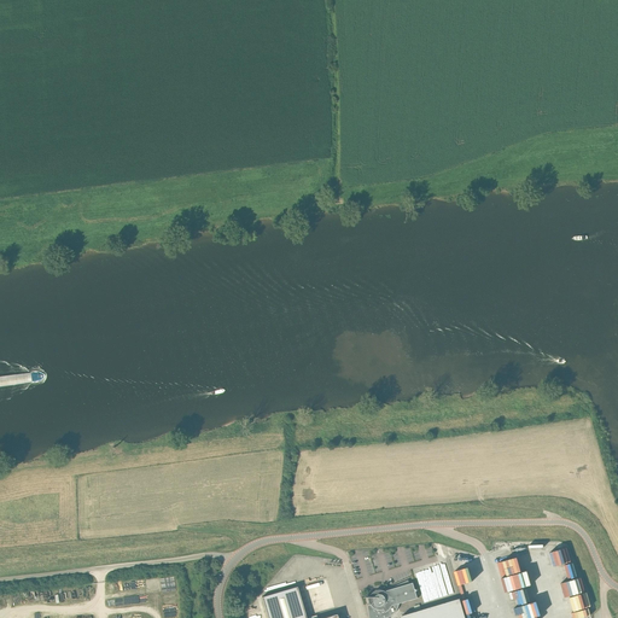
[(535,551),(535,557),(551,555),(551,548),(558,548),(558,544),(525,544),(525,551),(535,551)]
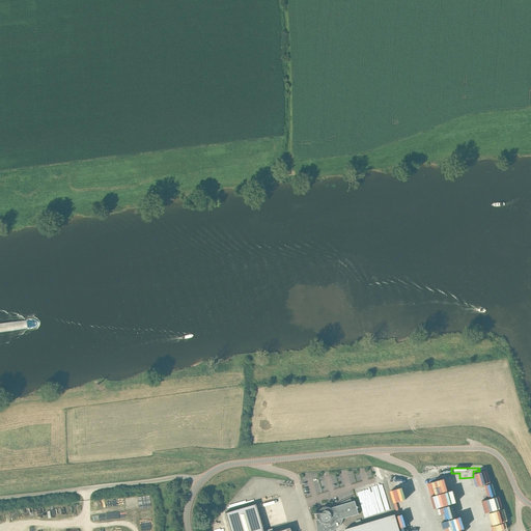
[(482,483),(491,482),(488,470),(480,472),(482,483)]
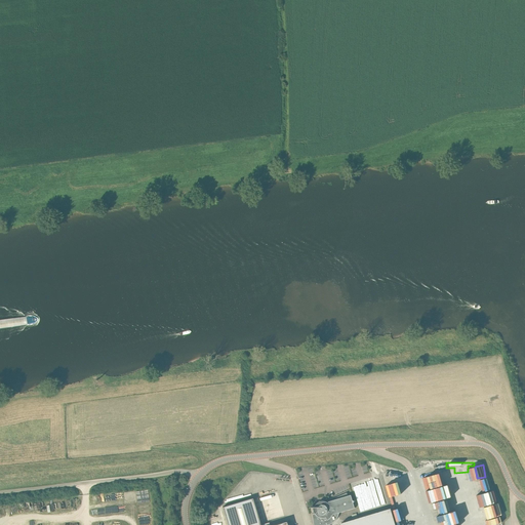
[(427,477),(430,489),(447,485),(444,473),(427,477)]
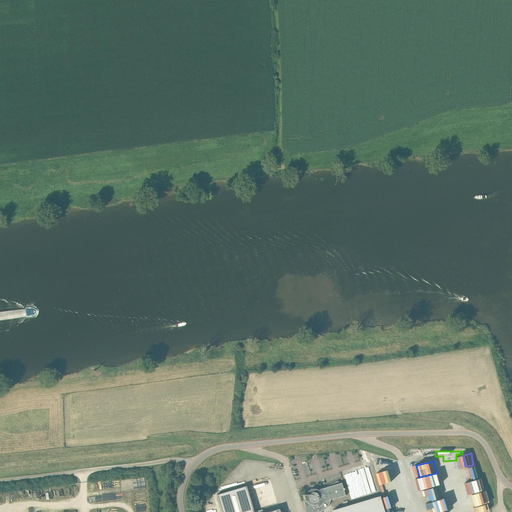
[(253,466),(256,467),(255,471),(263,472),(264,465),(254,463),(253,466)]
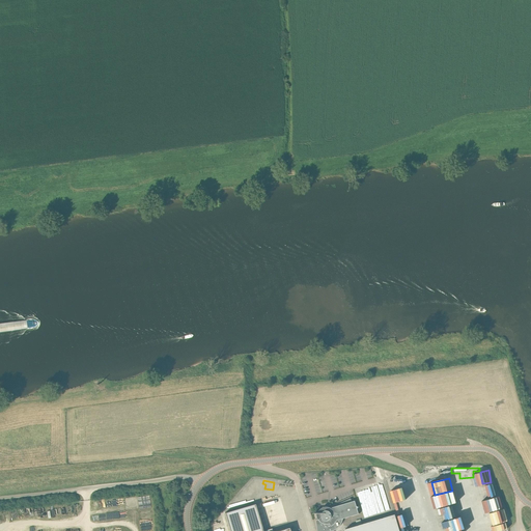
[(412,495),(408,483),(393,487),(396,500),(412,495)]
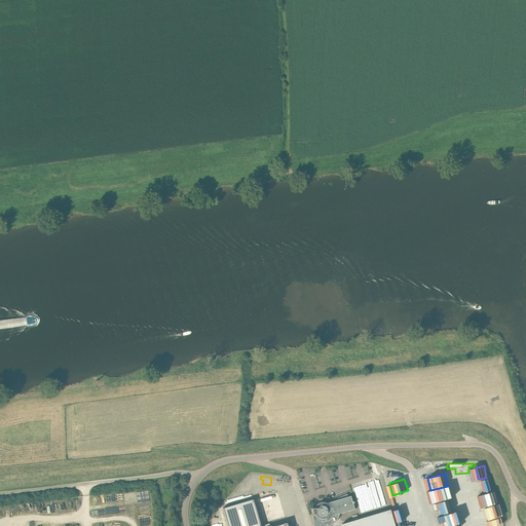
[(426,493),(429,505),(452,499),(448,487),(426,493)]
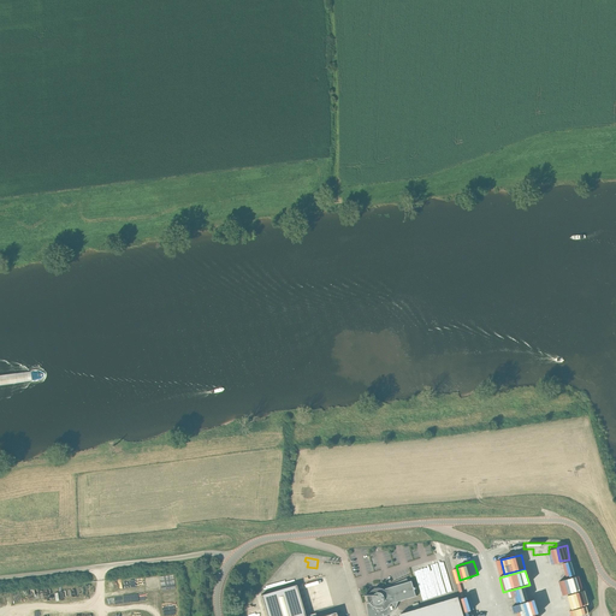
[(147,591),(175,588),(173,574),(146,578),(147,591)]
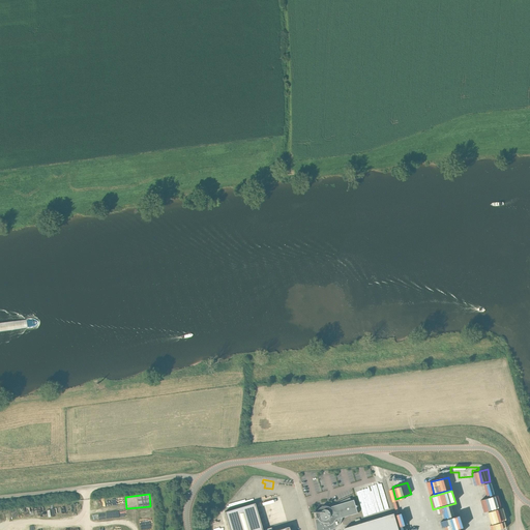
[(358,512),(354,500),(330,507),(328,506),(327,506),(326,506),(325,506),(323,506),(321,507),(320,508),(319,509),(318,510),(316,511),(317,519),(317,520),(316,520),(317,529),(332,529),(335,529),(337,527),(339,526),(340,524),(342,522),(342,520),(343,518),(358,512)]
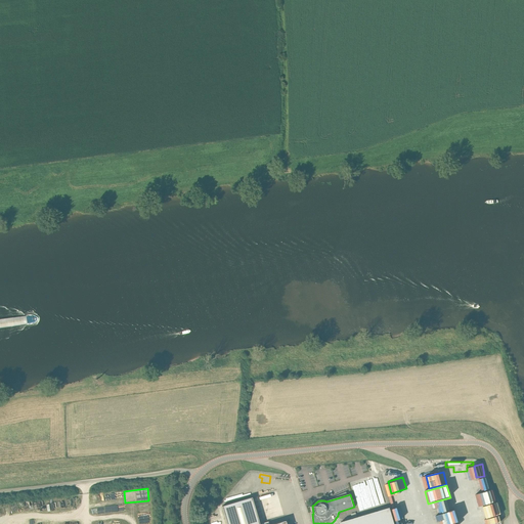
[(260,523),(252,496),(222,507),(227,523),(286,523),(286,520),(273,523),(260,523)]
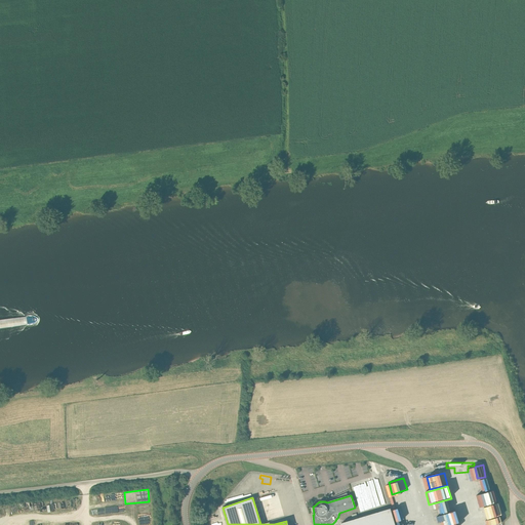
[(395,524),(391,509),(341,523),(341,524),(395,524)]
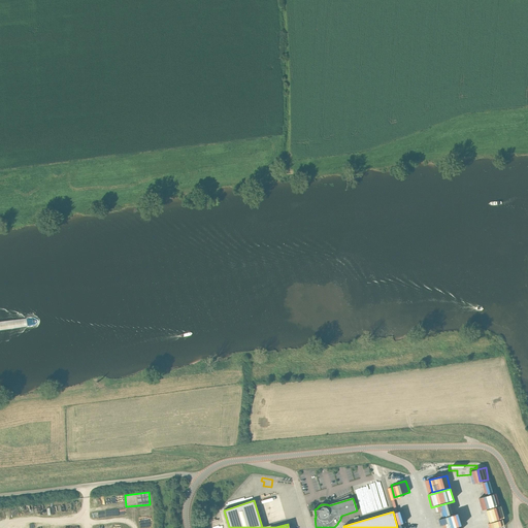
[(491,520),(492,527),(494,527),(506,526),(504,517),(501,518),(491,520)]
